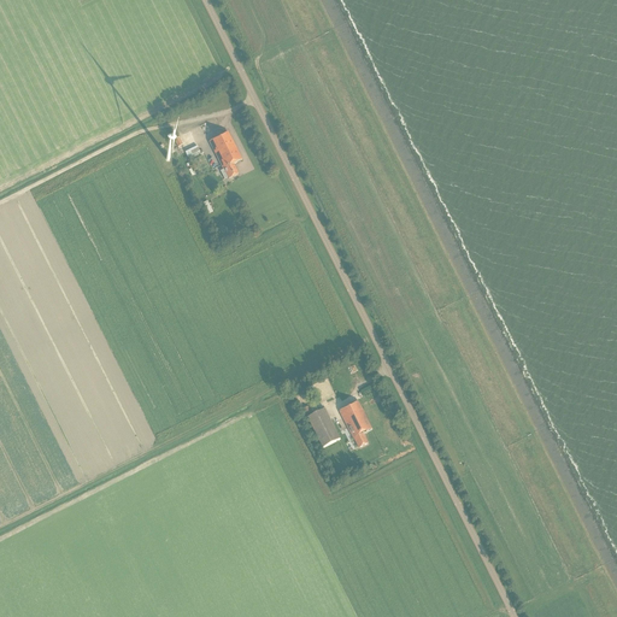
[(224,170),(229,180),(238,175),(233,164),(242,160),(228,133),(209,142),(223,170),(224,170)]
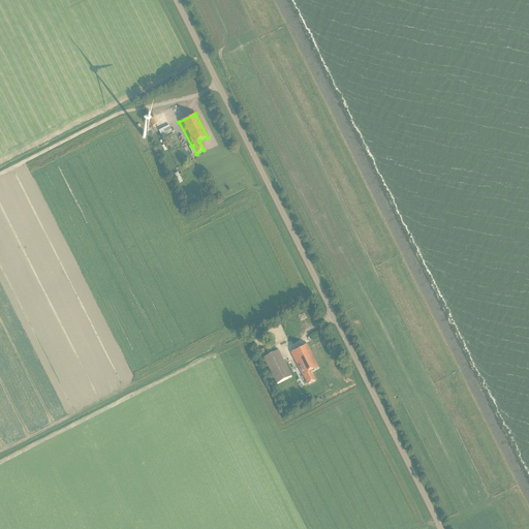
[(159,130),(161,135),(165,133),(166,134),(170,133),(169,131),(172,130),(169,125),(159,130)]
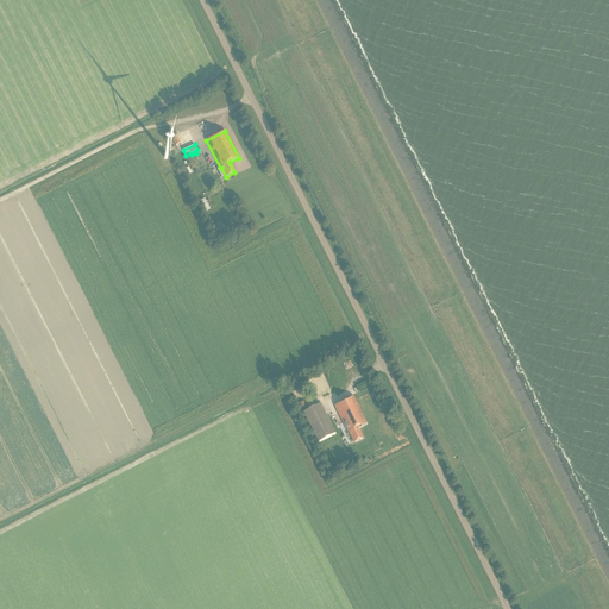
[(350,433),(355,443),(364,438),(359,428),(368,424),(353,396),(334,407),(349,433),(350,433)]
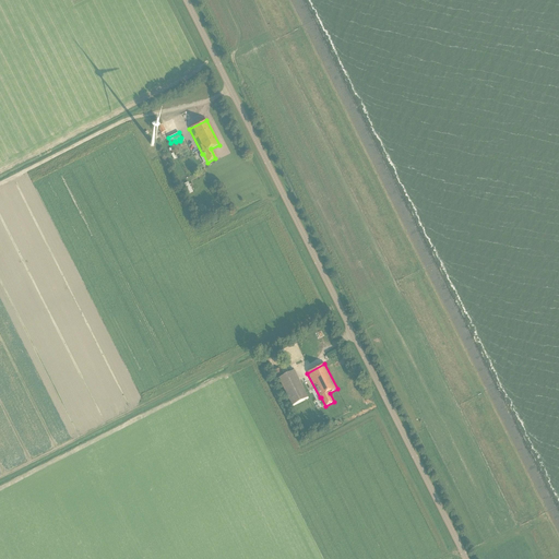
[(278,379),(293,406),(308,399),(294,371),(284,377),(278,379)]
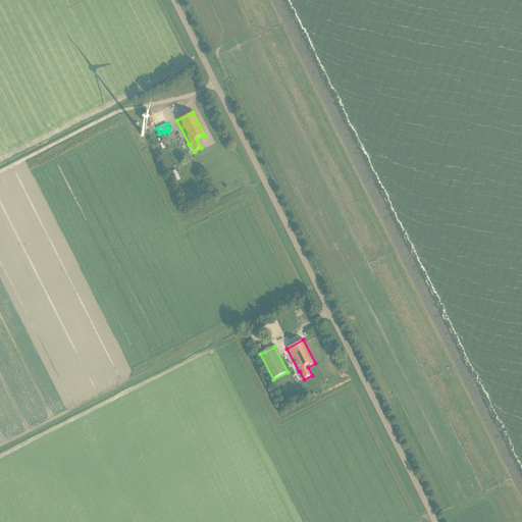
[(489,438),(497,435),(492,425),(485,428),(489,438)]
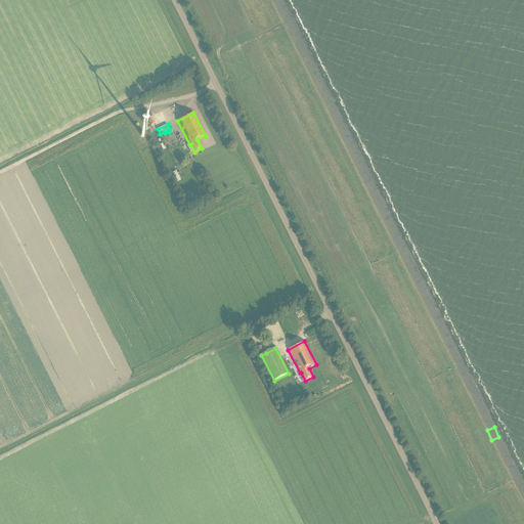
[(499,437),(492,440),(504,467),(511,464),(499,437)]
